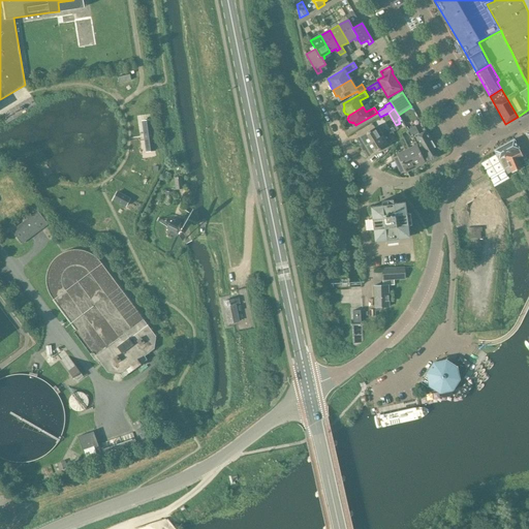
[(151,121),(143,122),(146,151),(155,150),(151,121)]
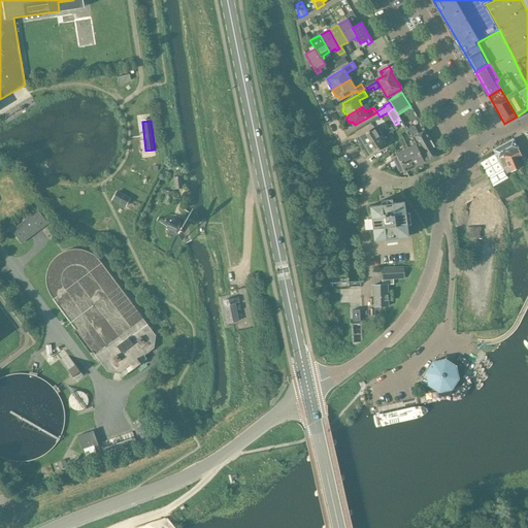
[(414,126),(406,130),(407,132),(410,136),(413,135),(417,144),(425,163),(439,156),(426,131),(419,134),(415,128),(414,126)]
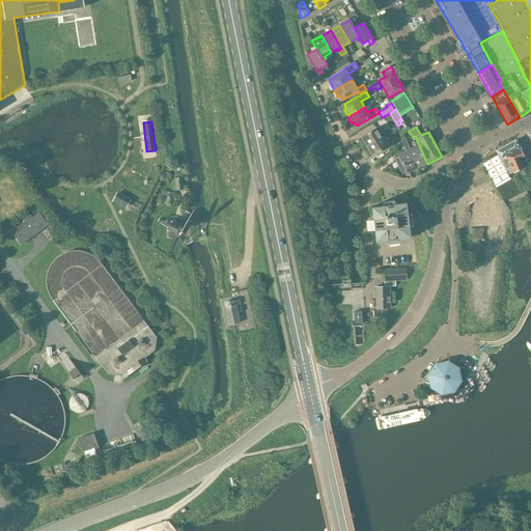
[(384,137),(383,135),(379,128),(361,138),(359,139),(364,148),(384,137)]
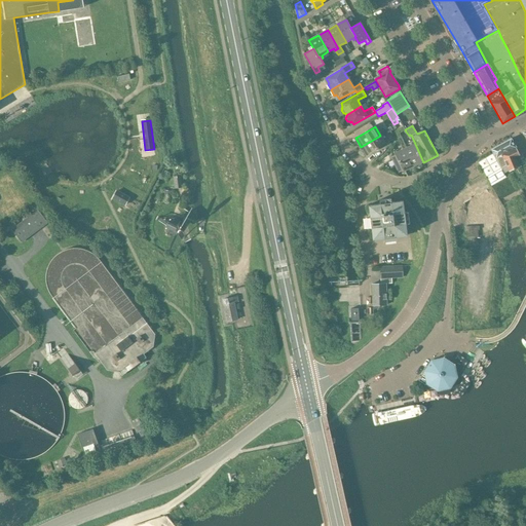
[(385,129),(379,134),(380,136),(361,147),(367,156),(369,155),(386,144),(382,137),(387,134),(385,129)]
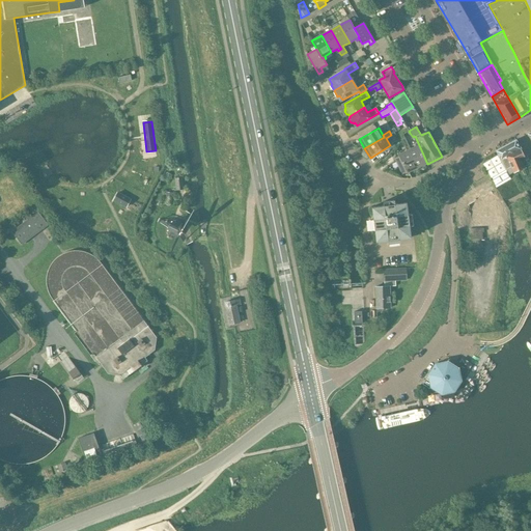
[(515,140),(496,150),(499,155),(500,158),(506,169),(511,166),(514,172),(514,173),(525,168),(524,167),(530,163),(530,161),(527,154),(524,156),(515,140)]
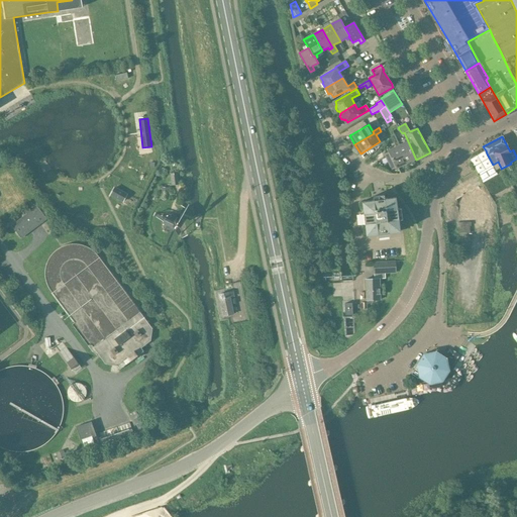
[(400,145),(399,145),(397,139),(393,141),(395,147),(388,150),(389,151),(384,154),(391,170),(396,168),(397,169),(406,165),(397,146),(400,145)]
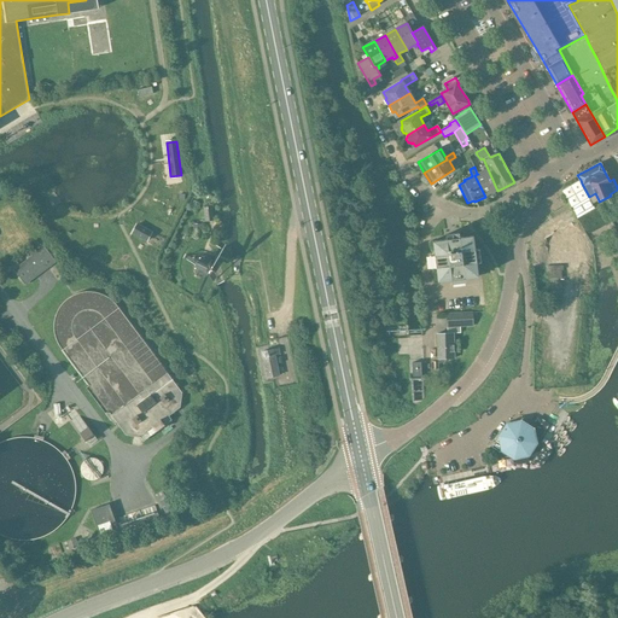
[(478,174),(474,175),(485,197),(497,191),(488,169),(477,174),(478,174)]
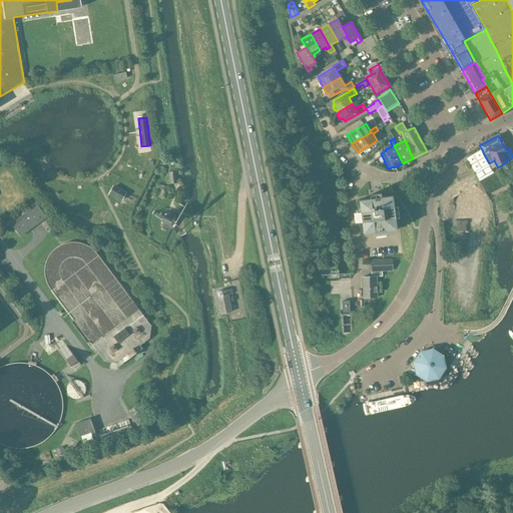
[(482,149),(468,158),(474,168),(475,169),(475,170),(476,171),(489,163),(483,152),(482,149)]
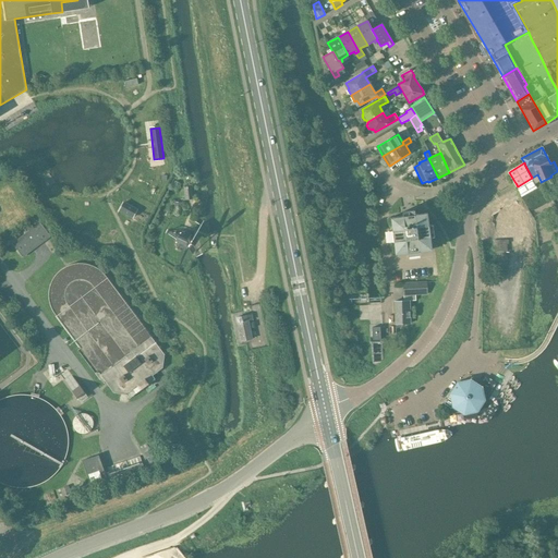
[(184,187),(185,201),(193,199),(192,186),(184,187)]
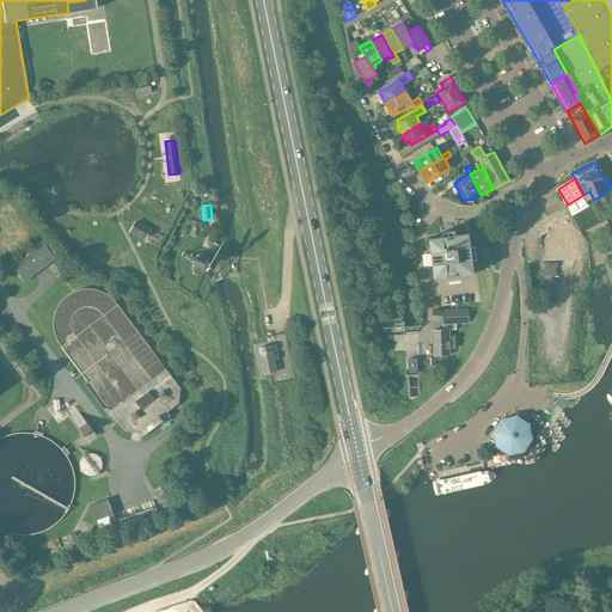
[(144,238),(150,228),(138,222),(133,232),(144,238)]
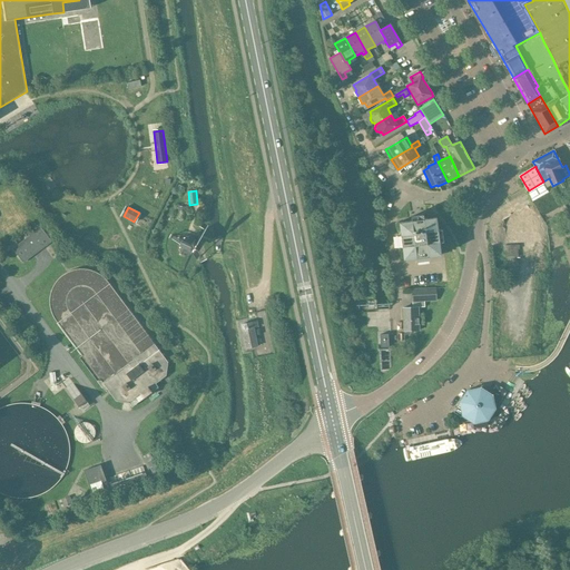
[(531,210),(505,226),(509,231),(513,239),(540,225),(531,210)]
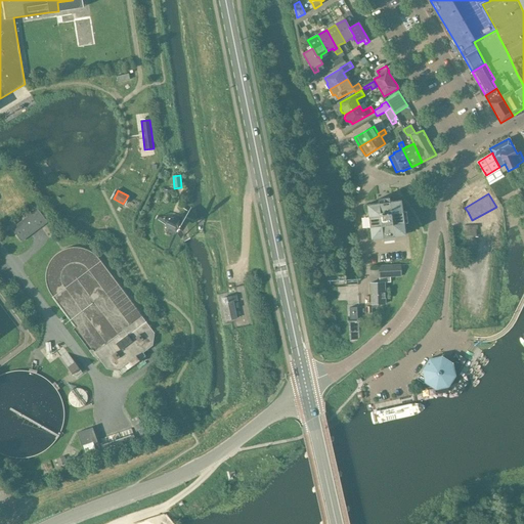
[(372,238),(405,234),(401,201),(367,205),(372,238)]
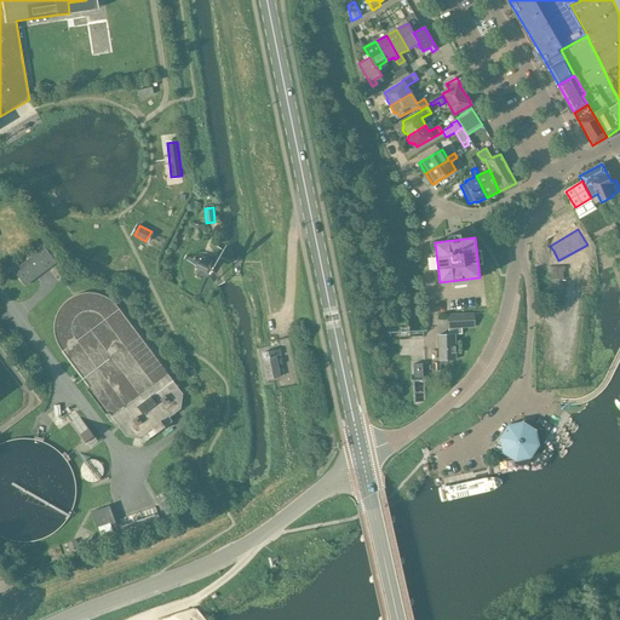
[(26,286),(57,263),(45,247),(13,270),(26,286)]
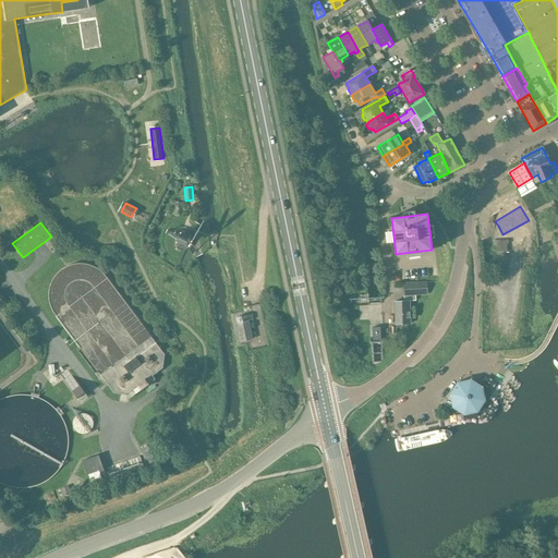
[(178,249),(193,246),(191,231),(176,233),(178,249)]
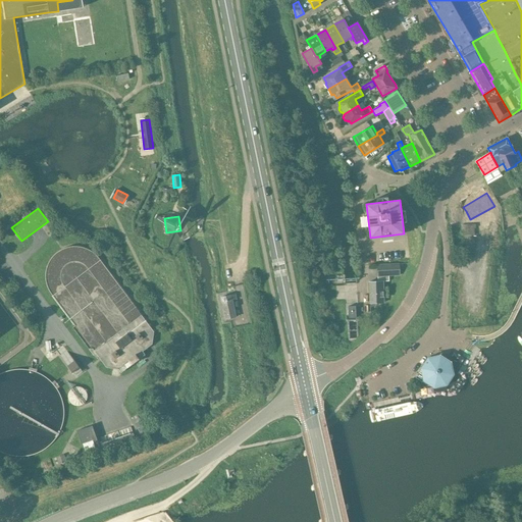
[(399,264),(377,265),(378,276),(400,275),(399,264)]
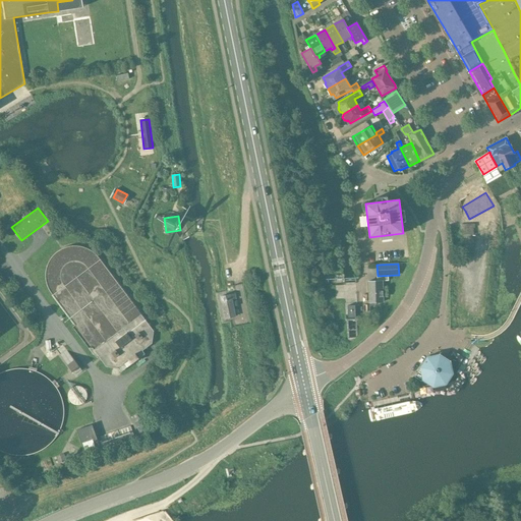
[(368,281),(369,302),(384,302),(384,281),(368,281)]
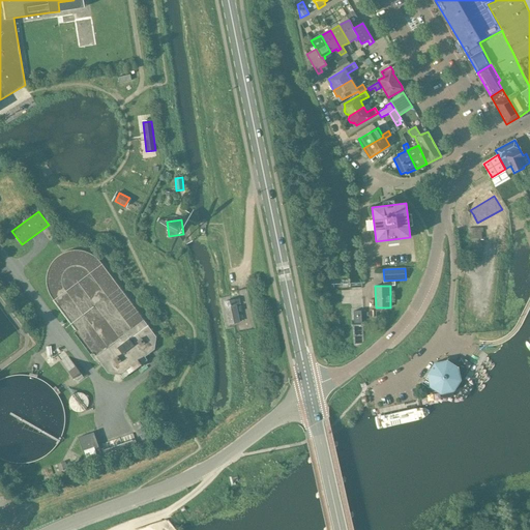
[(239,322),(236,304),(240,303),(239,299),(225,302),(229,324),(239,322)]
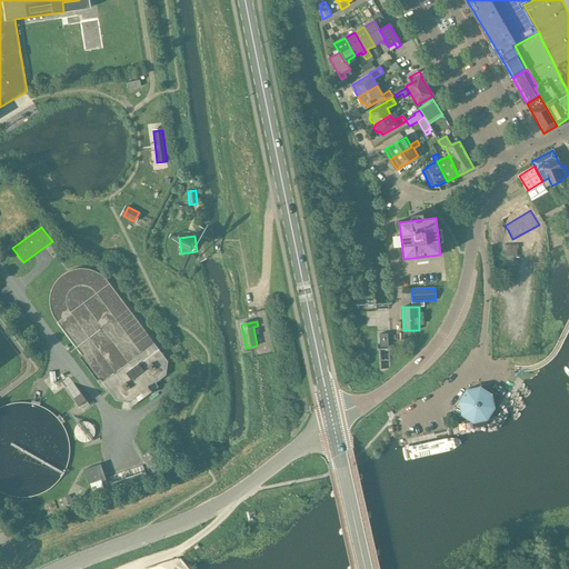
[(140,363),(128,373),(132,380),(146,370),(140,363)]
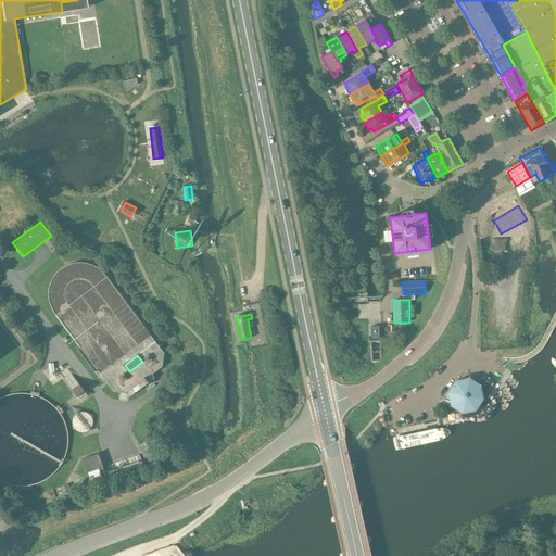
[(79,400),(87,394),(63,363),(55,368),(79,400)]
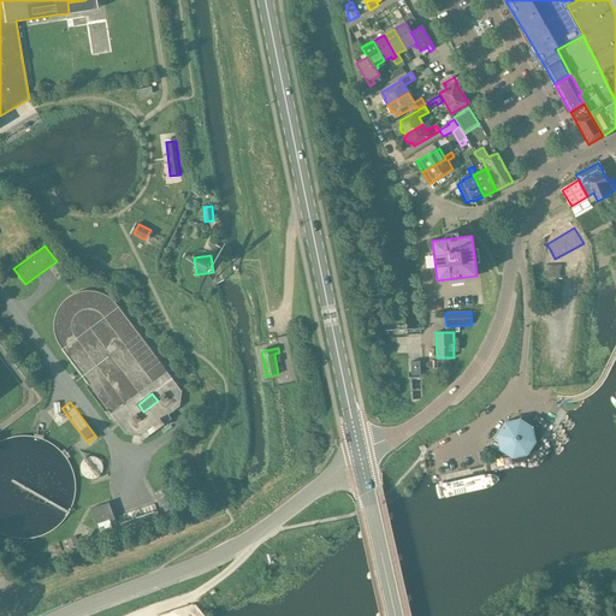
[(155,430),(164,424),(160,419),(152,425),(155,430)]
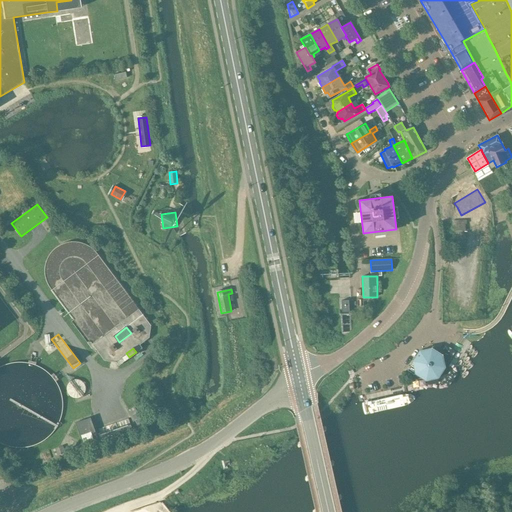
[(431,348),(418,351),(407,369),(424,380),(437,378),(443,367),(441,355),(431,348)]
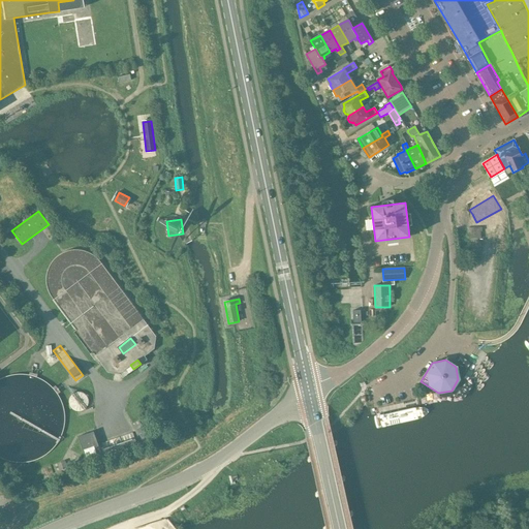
[(138,421),(134,423),(133,424),(145,443),(150,440),(138,421)]
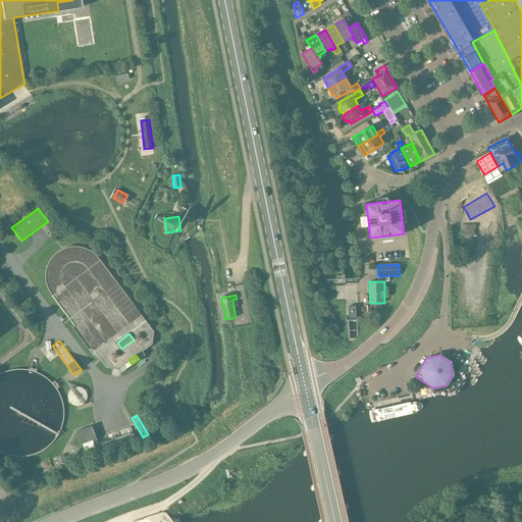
[(85,454),(100,449),(92,426),(76,431),(85,454)]
